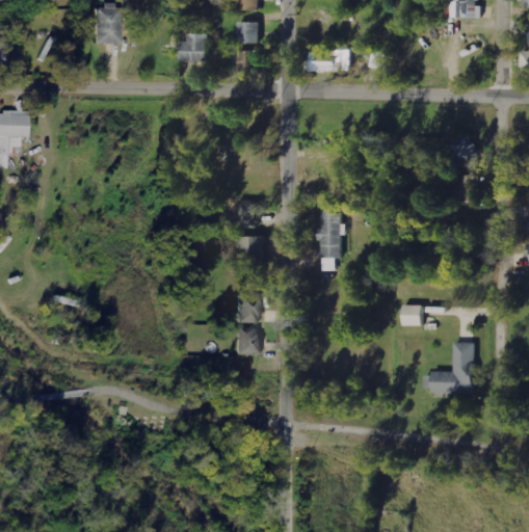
[(480,18),(480,6),(476,6),(476,0),(458,0),(459,0),(461,0),(461,18),(480,18)]
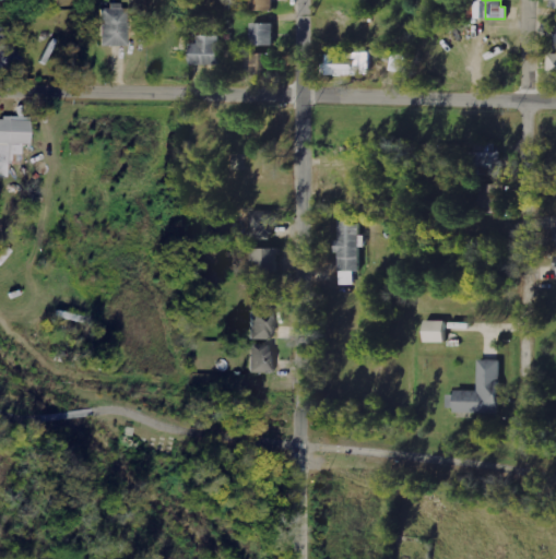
[(98,47),(123,47),(123,7),(98,7),(98,47)]
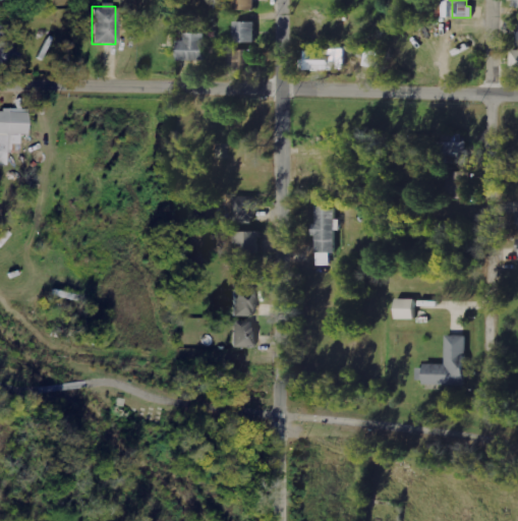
[(252,22),(233,21),(232,43),(252,43),(252,22)]
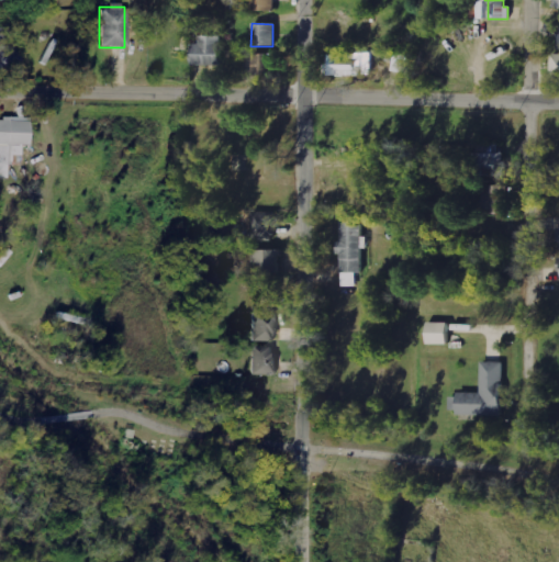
[(0,72),(20,74),(20,44),(7,43),(8,29),(0,27),(0,72)]
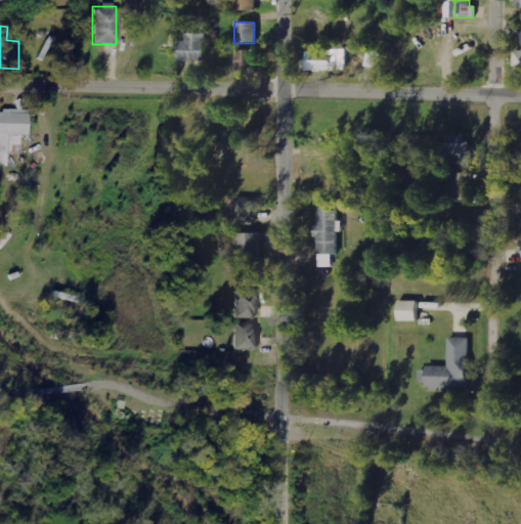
[(204,61),(205,34),(184,34),(184,41),(178,41),(177,60),(204,61)]
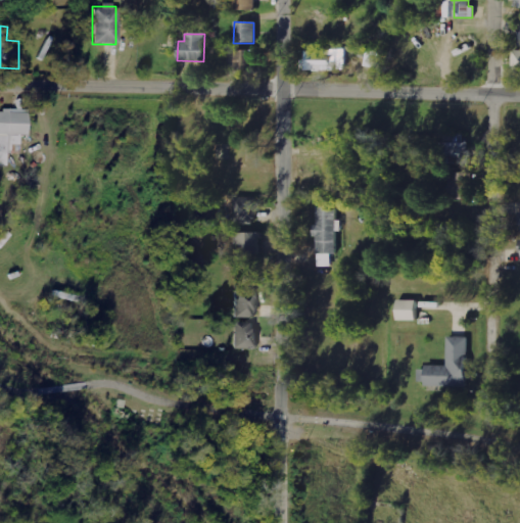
[(299,50),(299,72),(343,70),(342,49),(299,50)]
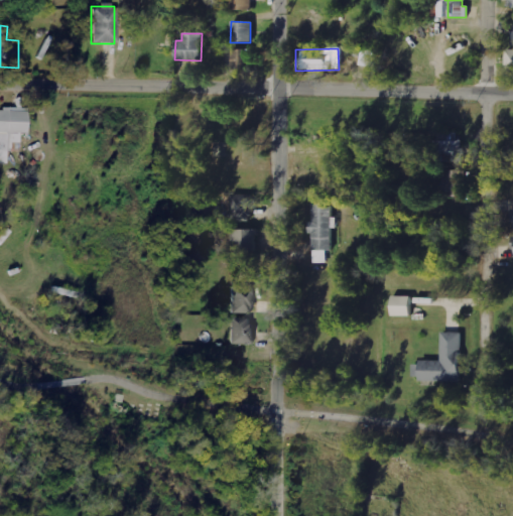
[(250,49),(230,50),(230,69),(250,68),(250,49)]
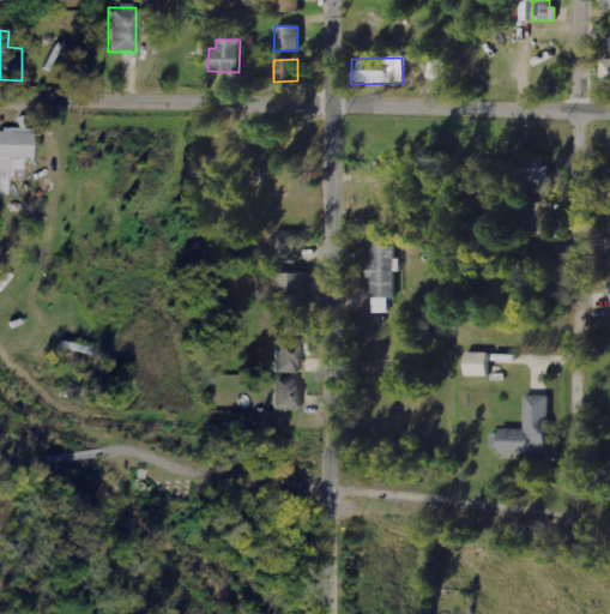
[(442,80),(445,60),(427,59),(424,78),(442,80)]
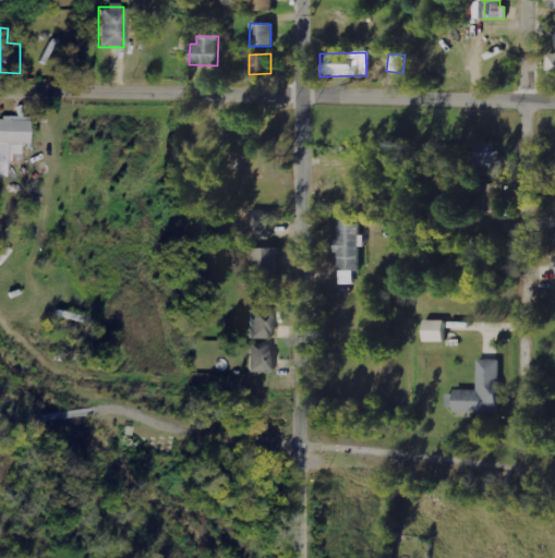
[(554,53),(545,55),(545,75),(554,74),(554,53)]
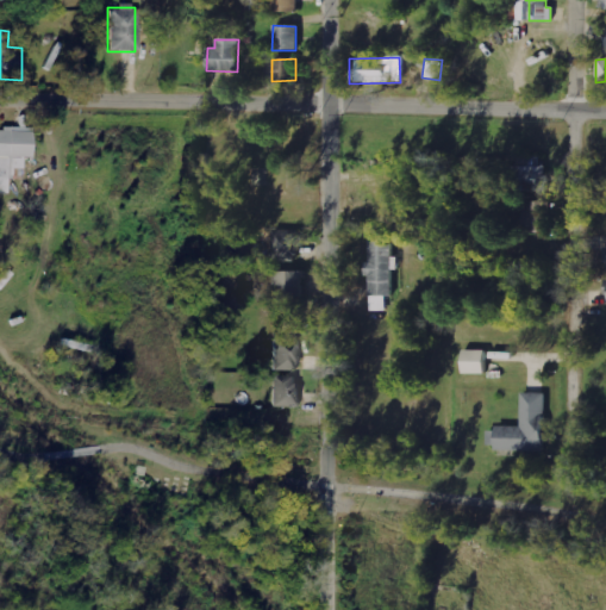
[(0,193),(6,194),(6,179),(20,179),(22,159),(30,159),(31,129),(0,128),(0,193)]
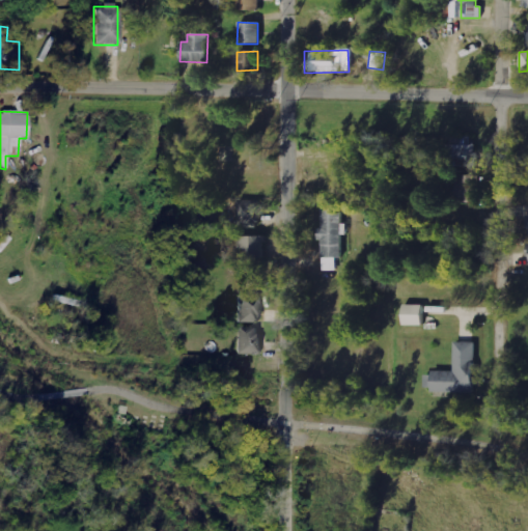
[(440,144),(441,166),(473,165),(472,136),(448,137),(448,144),(440,144)]
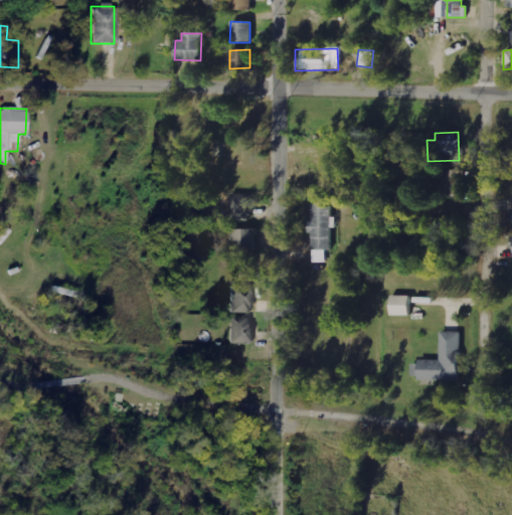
[(249,194),(229,194),(229,220),(249,220),(249,194)]
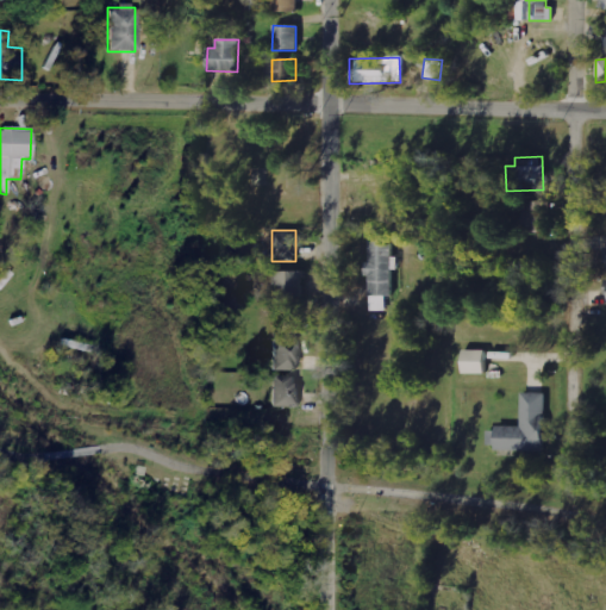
[(367,311),(383,311),(383,296),(391,296),(389,241),(368,242),(368,261),(367,261),(367,311)]
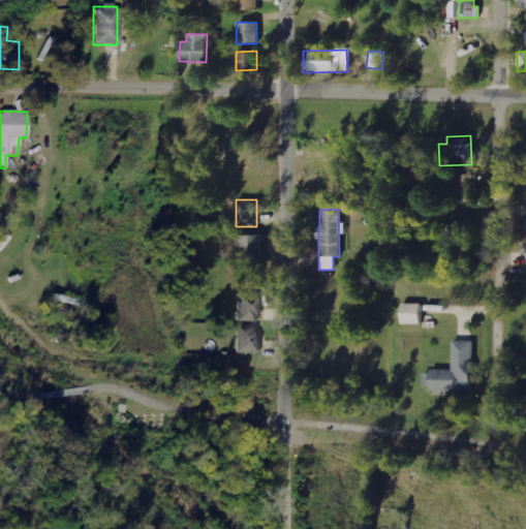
[(237,235),(237,247),(243,247),(243,254),(260,255),(261,235),(237,235)]
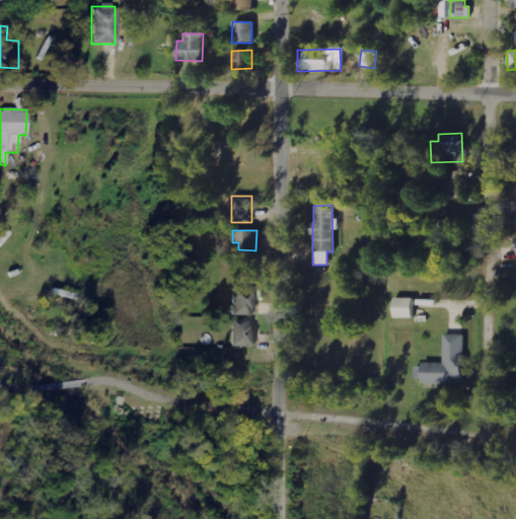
[(251,292),(231,292),(230,314),(251,315),(251,292)]
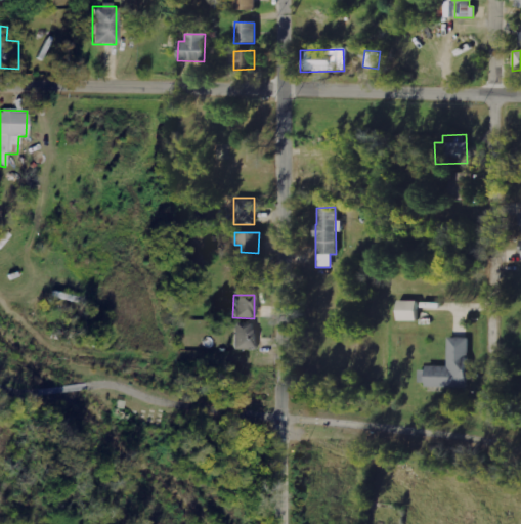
[(416,320),(417,300),(397,300),(397,320),(416,320)]
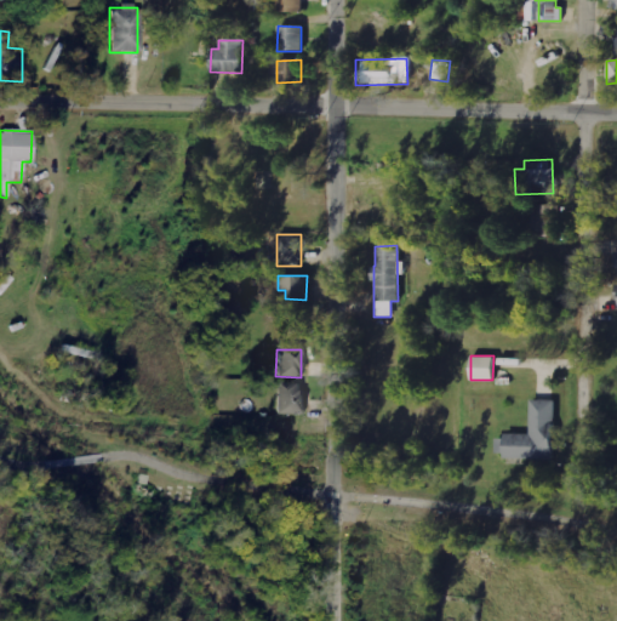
[(301,383),(276,383),(275,414),(300,415),(301,383)]
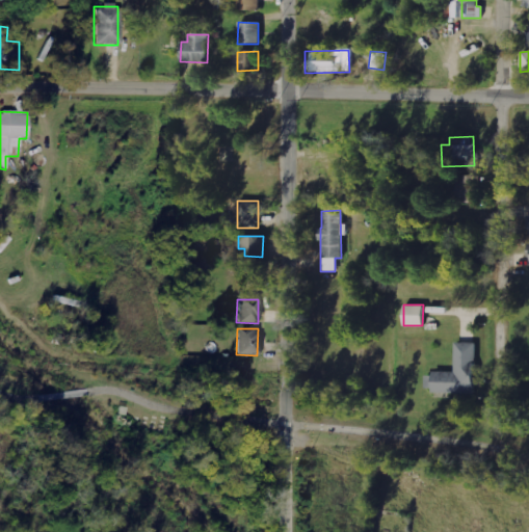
[(432,371),(431,392),(473,393),(474,343),(453,342),(453,371),(432,371)]
